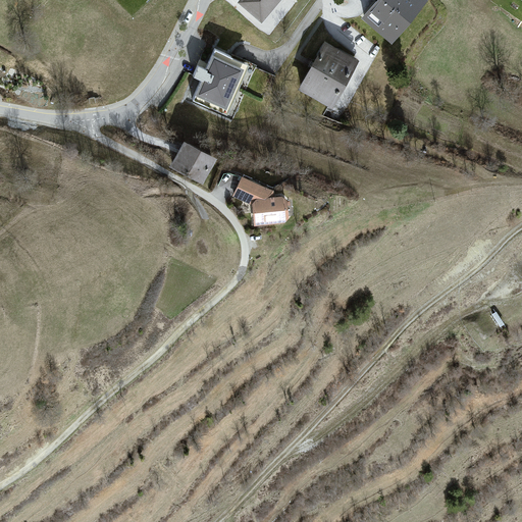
[(242,0),(240,3),(265,21),(282,0),(242,0)]
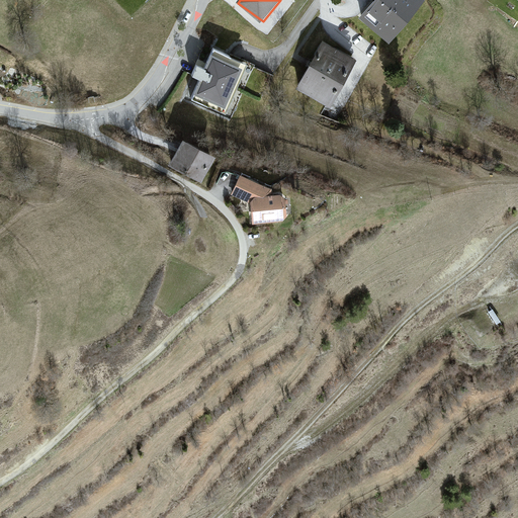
[(355,0),(349,10),(393,42),(426,0),(355,0)]
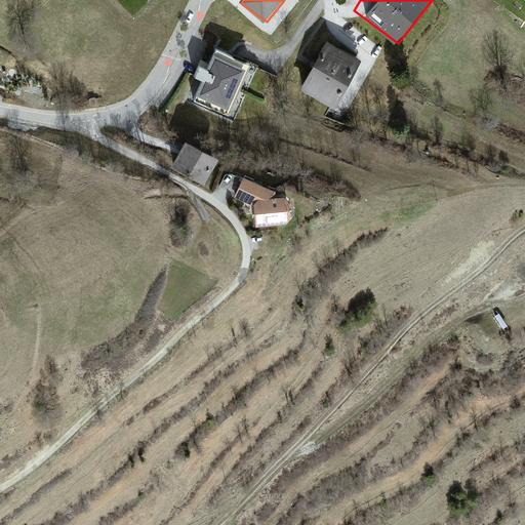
[(327,41),(303,87),(339,107),(361,62),(327,41)]
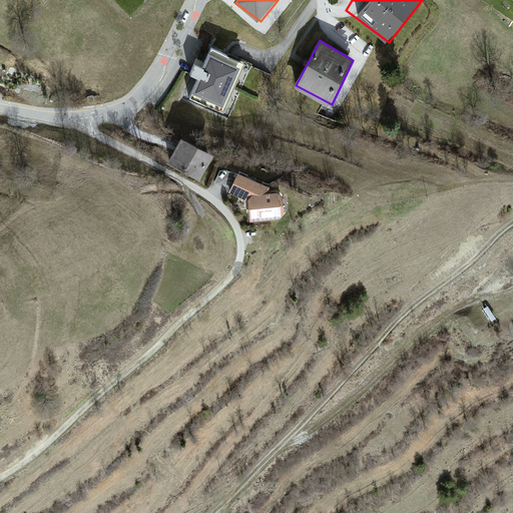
[(242,64),(211,50),(203,70),(194,66),(189,77),(197,80),(188,99),(221,113),(242,64)]
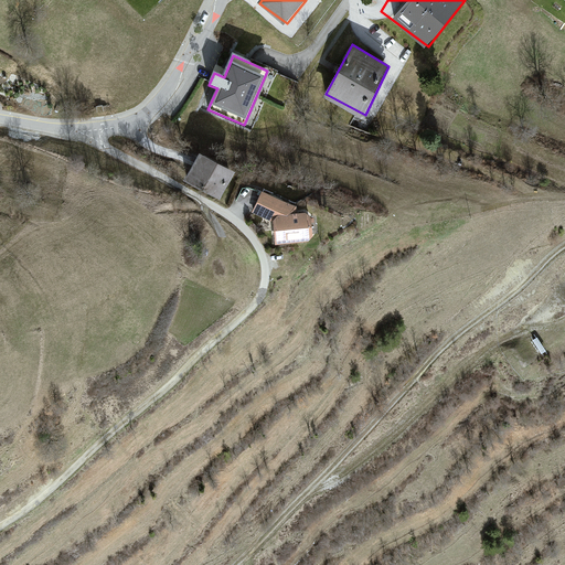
[(201,156),(183,180),(220,199),(235,172),(201,156)]
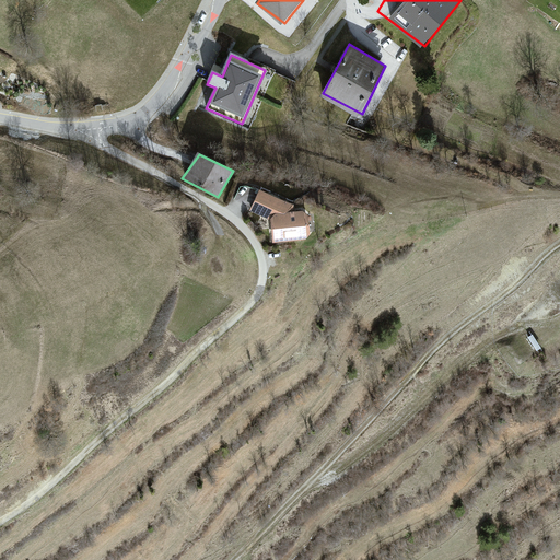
[(255,195),(257,186),(242,181),(236,197),(248,201),(251,193),(255,195)]
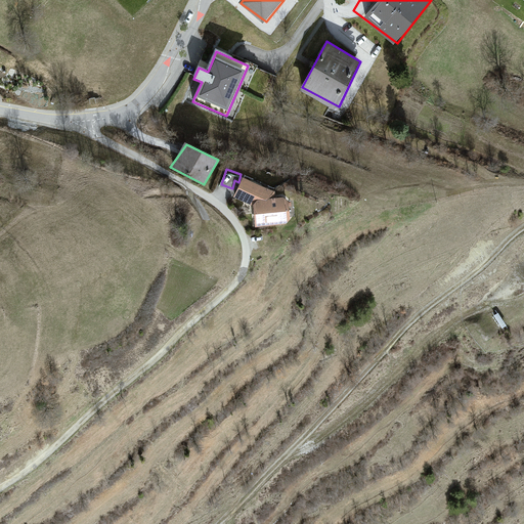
[(244,177),(233,197),(254,204),(257,228),(287,227),(292,220),(289,200),(271,199),(275,192),(244,177)]
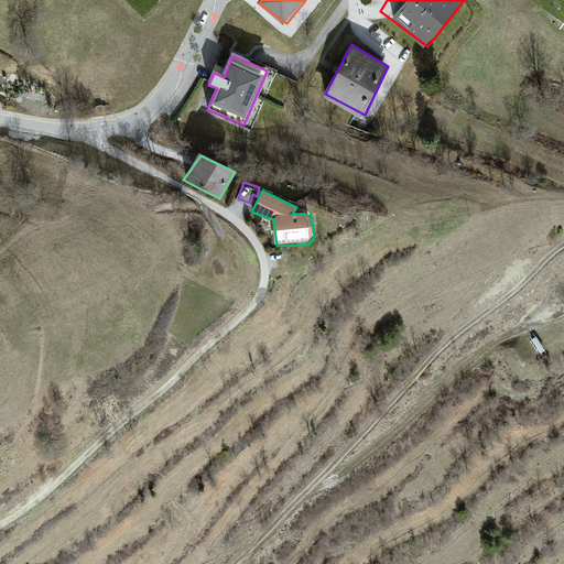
All buildings are outlined.
